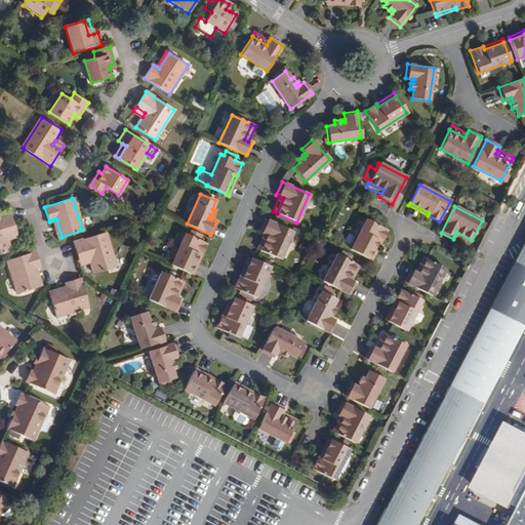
[(15,231),(10,213),(0,216),(0,253),(11,250),(7,239),(6,235),(15,231)]
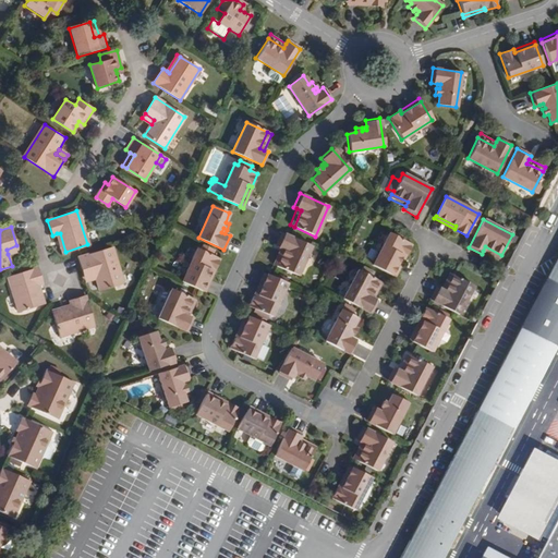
[(403,240),(407,235),(396,230),(392,234),(389,232),(372,265),(391,276),(401,255),(404,257),(411,244),(403,240)]
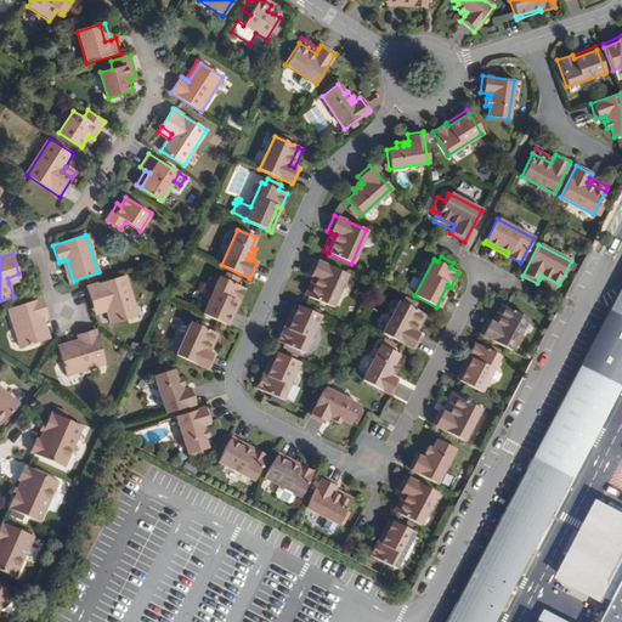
[(346,273),(314,259),(307,275),(311,276),(316,278),(307,297),(332,307),(346,273)]
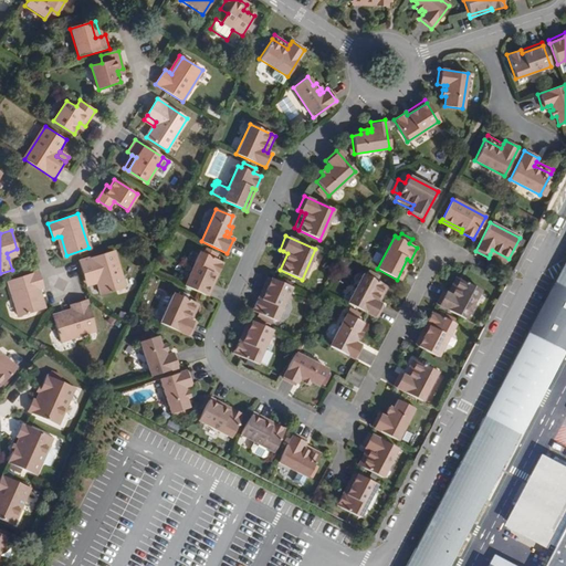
[(218,253),(206,248),(203,253),(199,251),(184,285),(205,295),(213,274),(217,275),(223,262),(216,259),(218,253)]
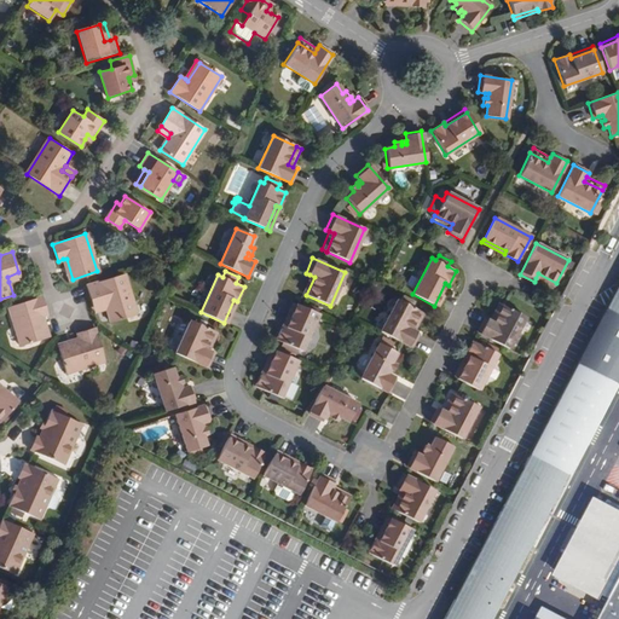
[(136,313),(123,273),(86,285),(92,306),(104,302),(105,308),(110,322),(136,313)]
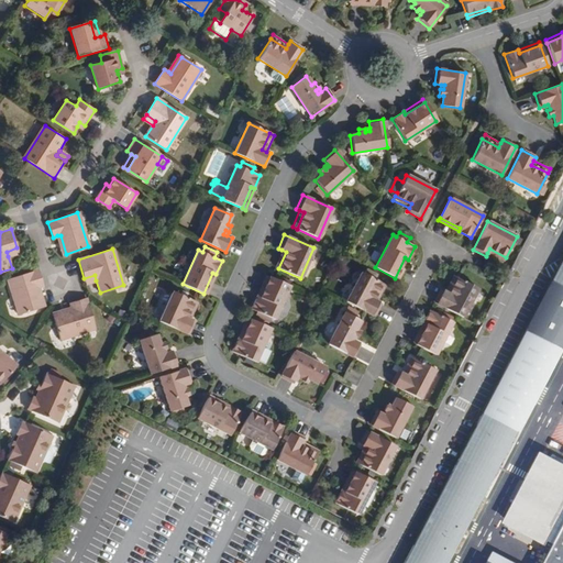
[(506,257),(489,249),(487,253),(504,262),(506,257)]
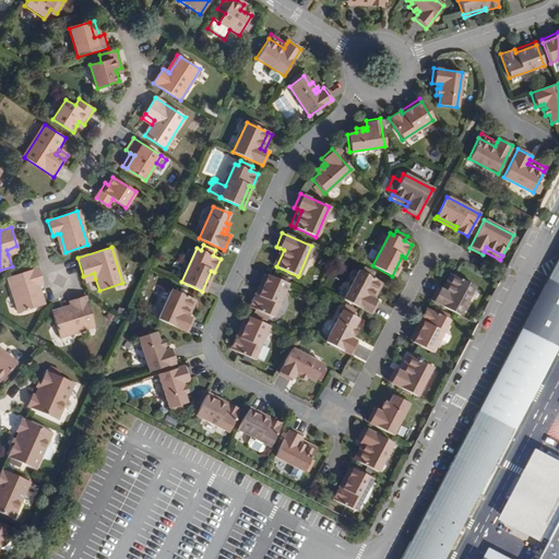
[(276,266),(284,250),(280,248),(272,264),(276,266)]
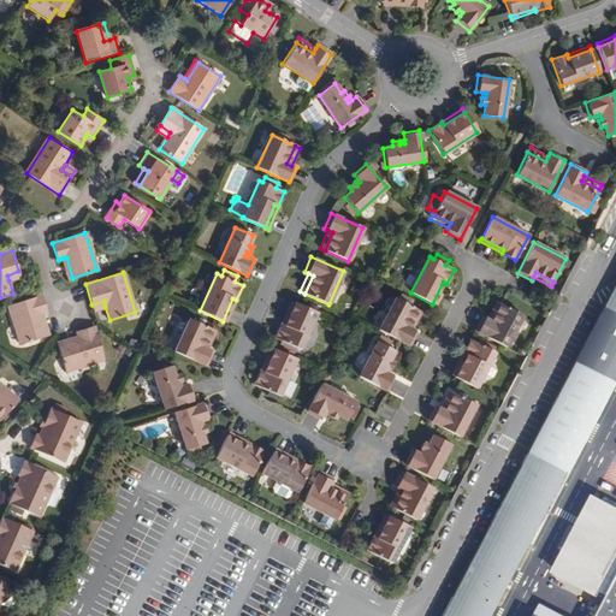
[(443,282),(432,304),(436,306),(446,284),(443,282)]
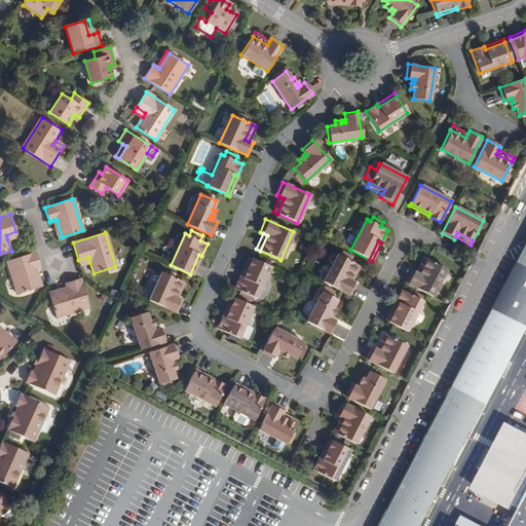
[(525,240),(515,263),(525,268),(525,240)]
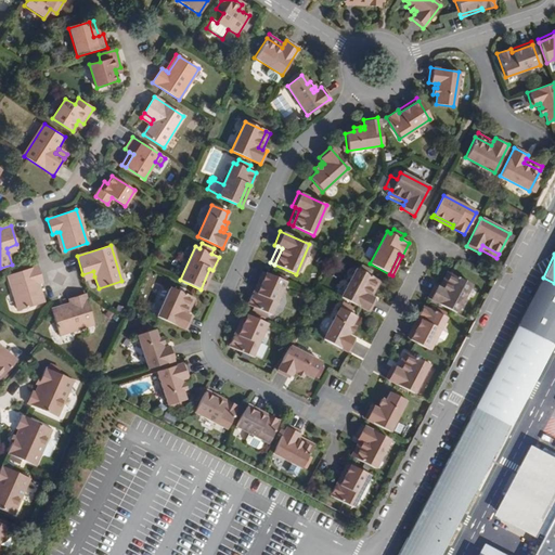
[(42,281),(38,266),(8,275),(18,310),(40,302),(35,283),(37,283),(42,281)]
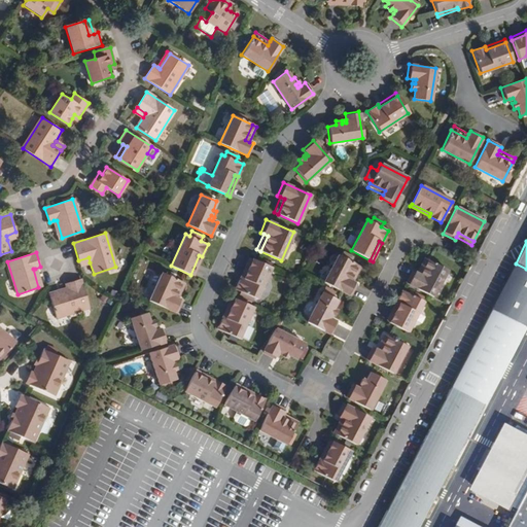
[(357,266),(338,254),(323,282),(350,296),(356,283),(353,282),(349,280),(357,266)]
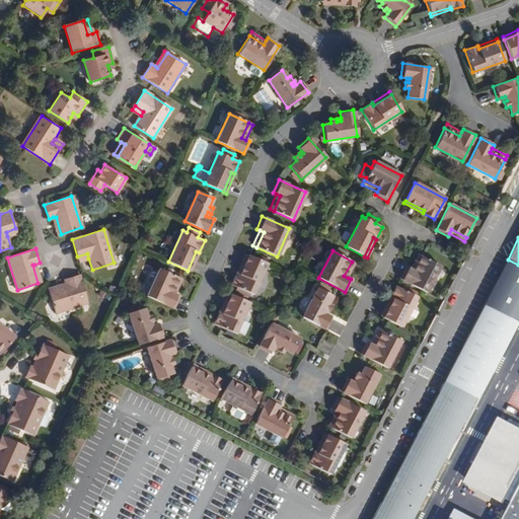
[(191,272),(199,252),(196,251),(188,271),(191,272)]
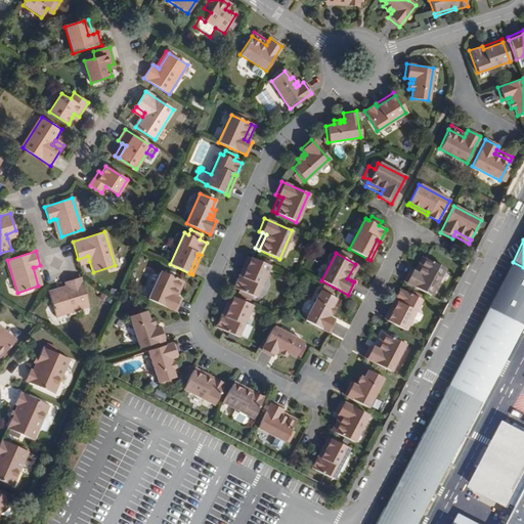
[(242,276),(251,258),(247,256),(238,275),(242,276)]
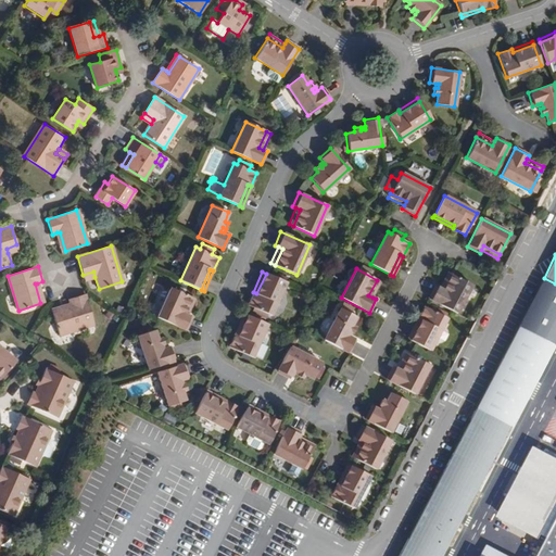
[(443,290),(451,274),(446,272),(439,288),(443,290)]
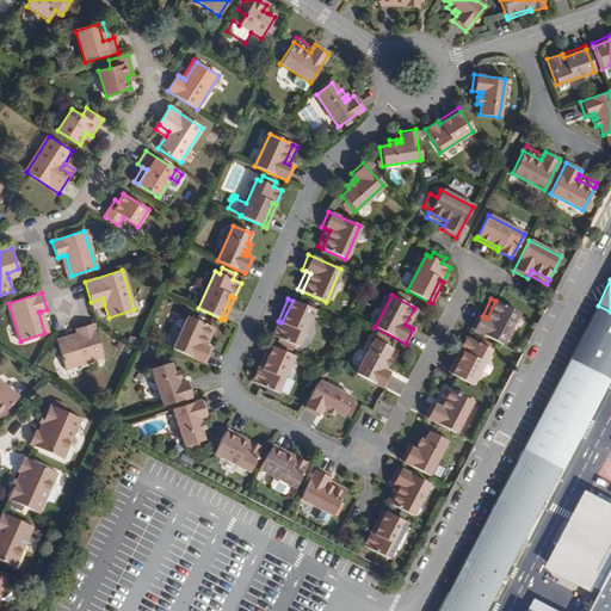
[(314,310),(292,301),(282,322),(278,321),(272,335),(297,346),(314,310)]
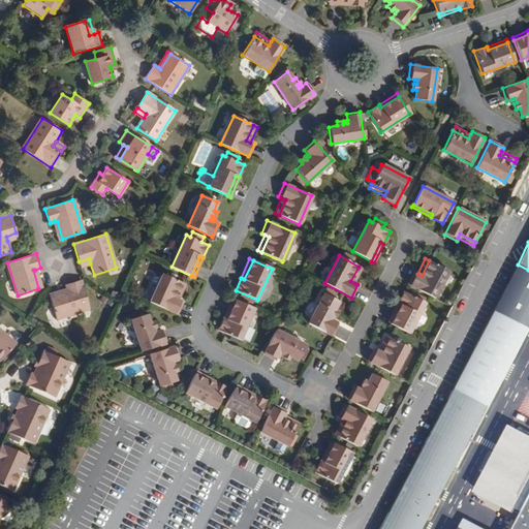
[(448,271),(429,260),(422,276),(417,274),(413,272),(407,284),(434,299),(448,271)]
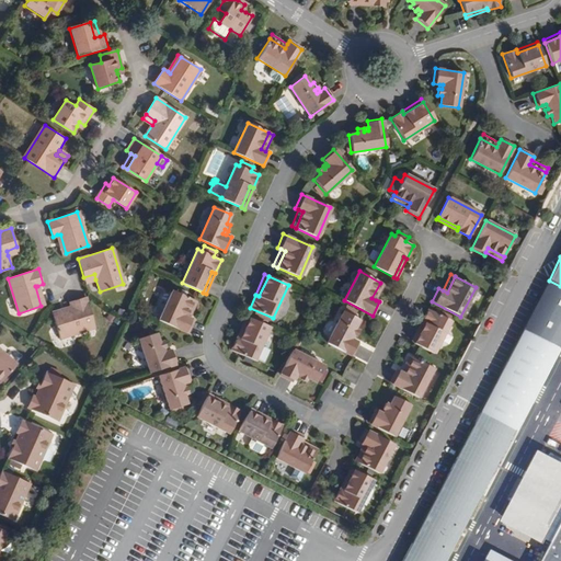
[(385,285),(380,283),(371,298),(376,300),(385,285)]
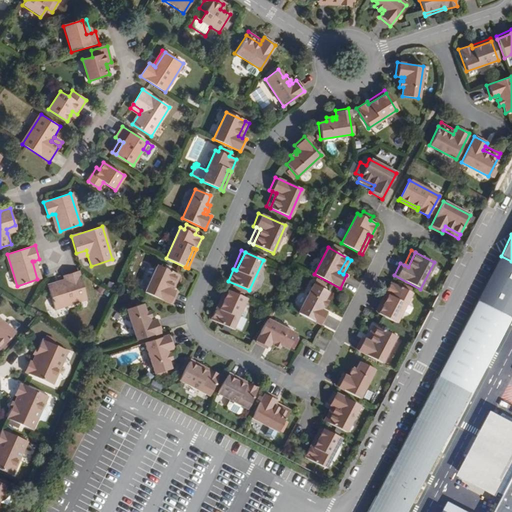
[(177,274),(157,265),(145,292),(171,304),(177,291),(174,290),(170,288),(177,274)]
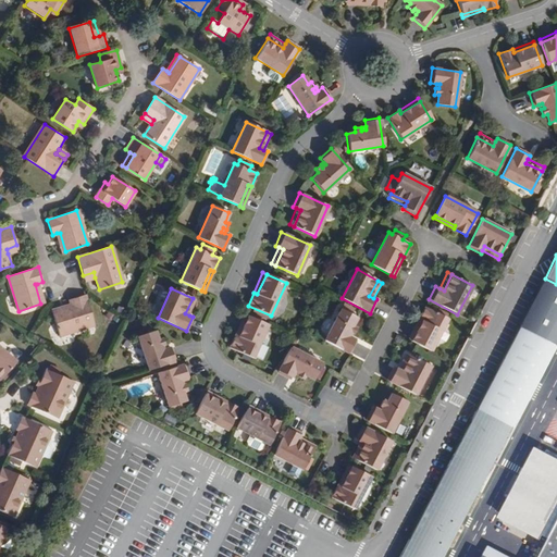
[(94,325),(85,295),(70,300),(71,305),(72,308),(52,313),(60,336),(94,325)]
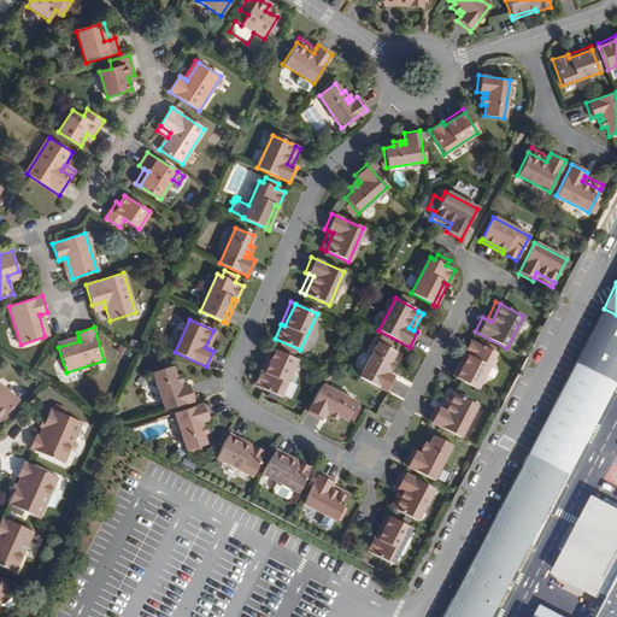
[(210,350),(218,331),(213,330),(205,347),(210,350)]
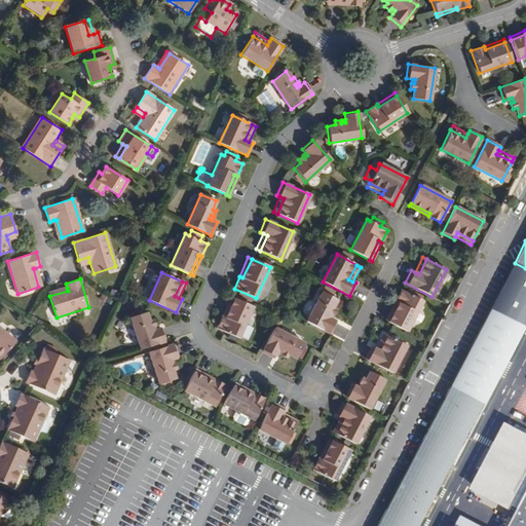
[(48,294),(49,296),(68,291),(67,288),(48,294)]
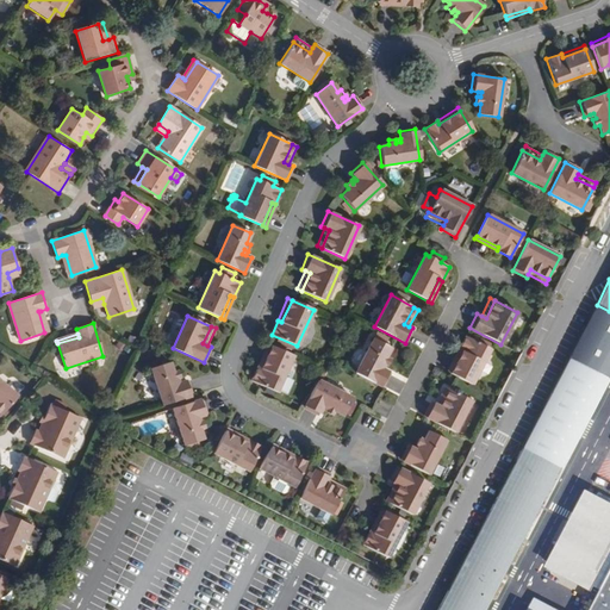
[(491,349),(466,336),(459,349),(462,352),(450,374),(472,385),(491,349)]
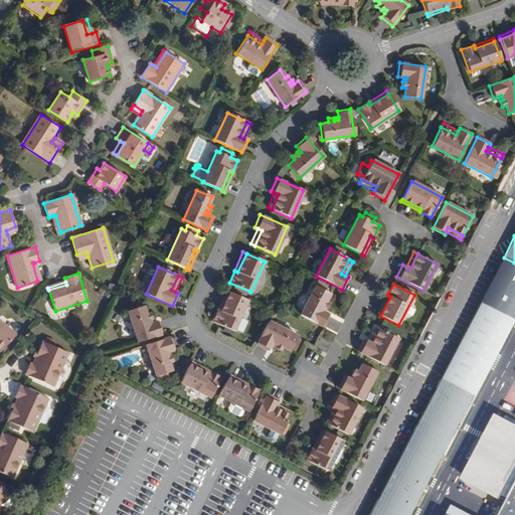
[(329,293),(314,286),(299,315),(323,327),(329,315),(324,312),(321,311),(323,307),(326,309),(329,303),(325,301),(329,293)]
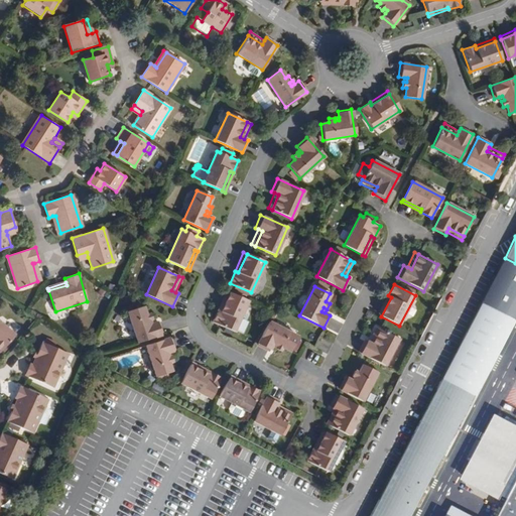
[(221,311),(229,292),(226,291),(218,310),(221,311)]
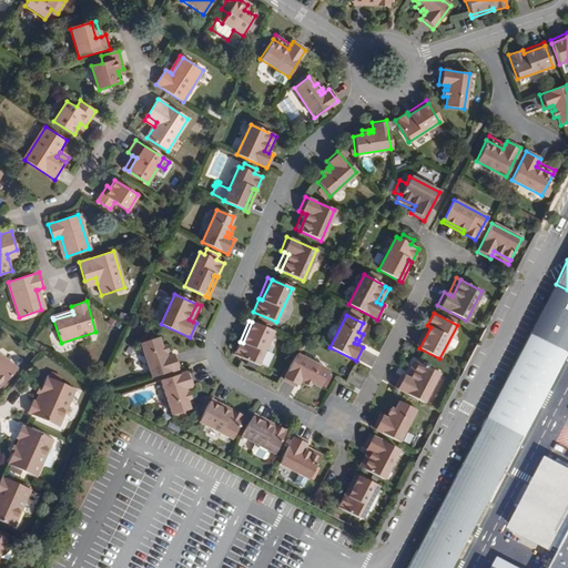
[(273,331),(252,322),(243,343),(240,342),(234,355),(257,365),(273,331)]
